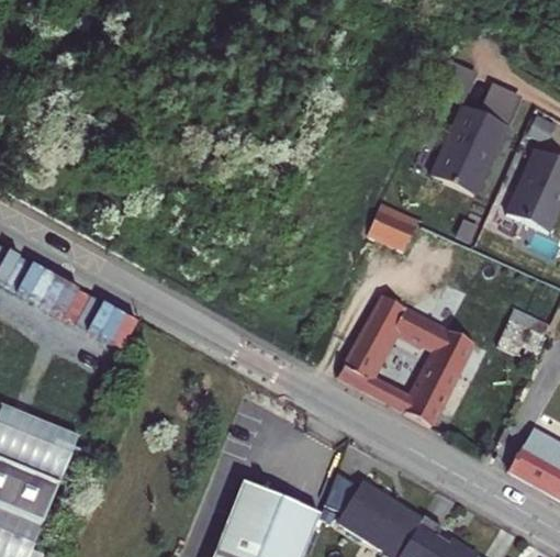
[(446,54),(433,86),(462,99),(476,67),(446,54)]
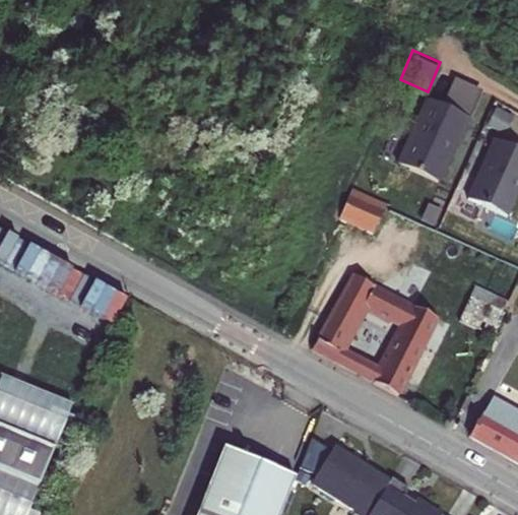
[(424,90),(397,159),(445,177),(480,82),(454,72),(445,99),(424,90)]
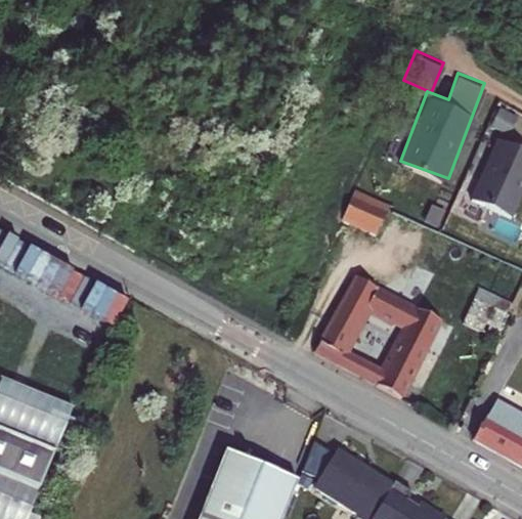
[(521,143),(495,132),(469,193),(514,213),(521,193),(521,143)]
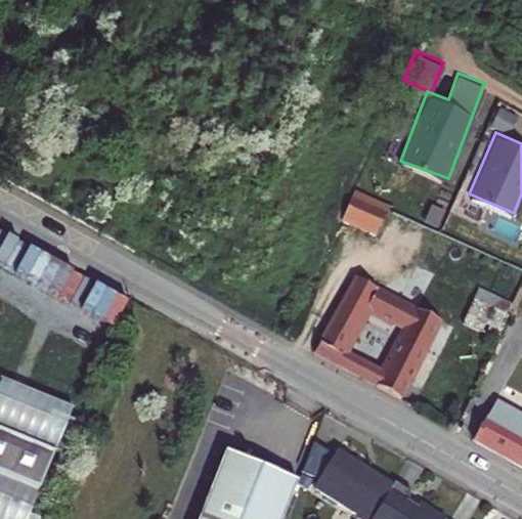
[(378,232),(390,205),(356,189),(344,217),(378,232)]
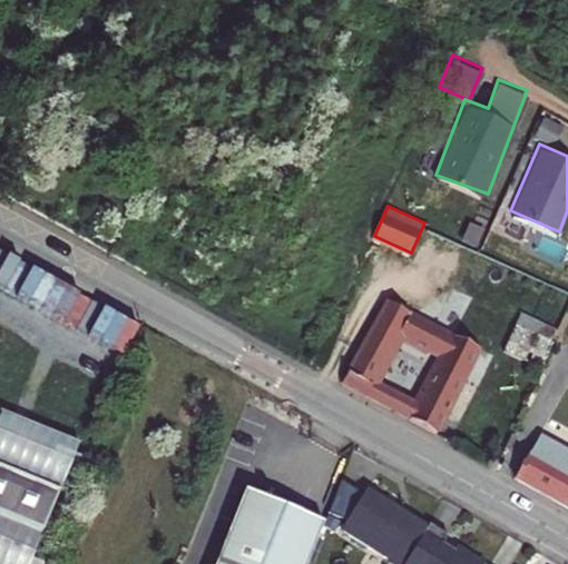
[(438,428),(481,344),(391,297),(344,378),(438,428)]
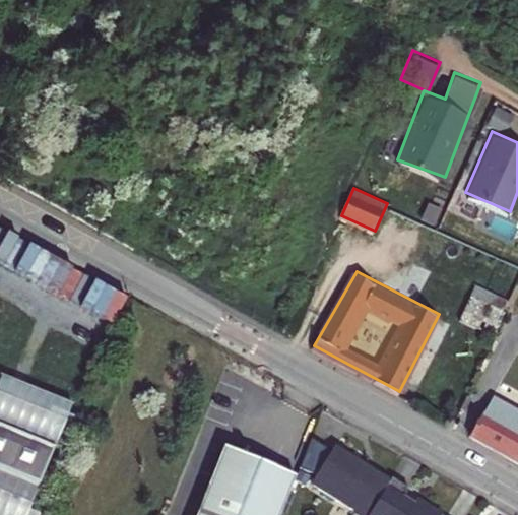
[(472,294),(506,309),(511,298),(477,282),(472,294)]
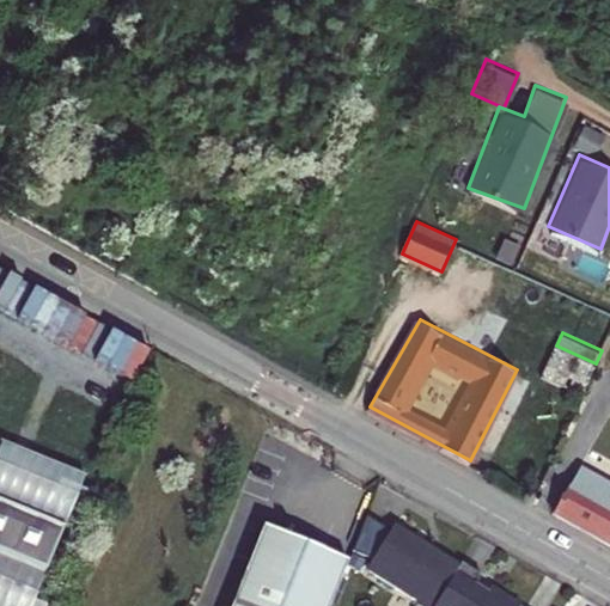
[(542,374),(583,392),(596,363),(556,346),(542,374)]
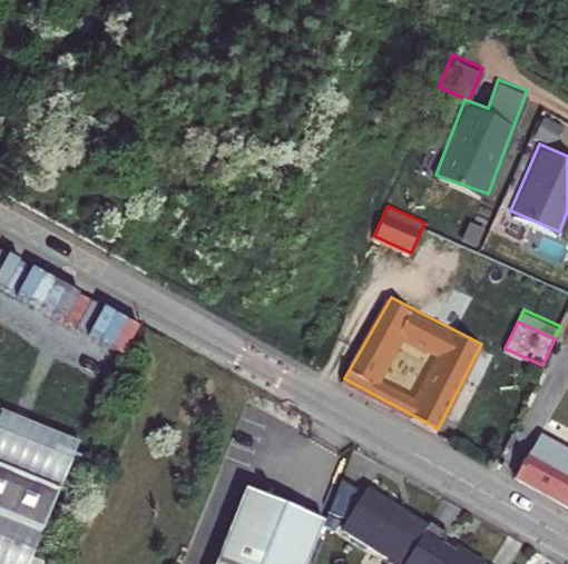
[(76,449),(80,438),(2,407),(0,413),(0,462),(60,486),(70,462),(52,455),(57,442),(76,449)]
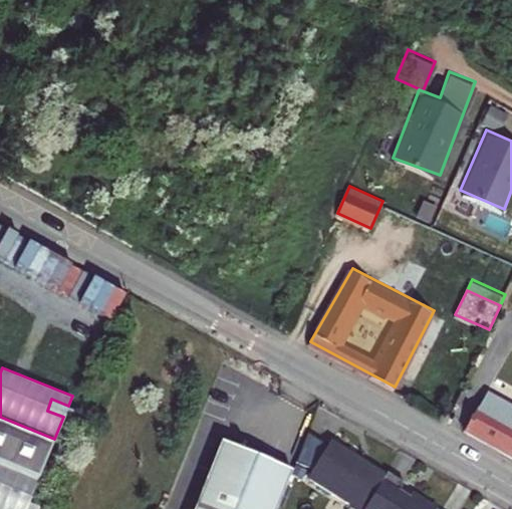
[(466,427),(511,453),(511,403),(488,390),(466,427)]
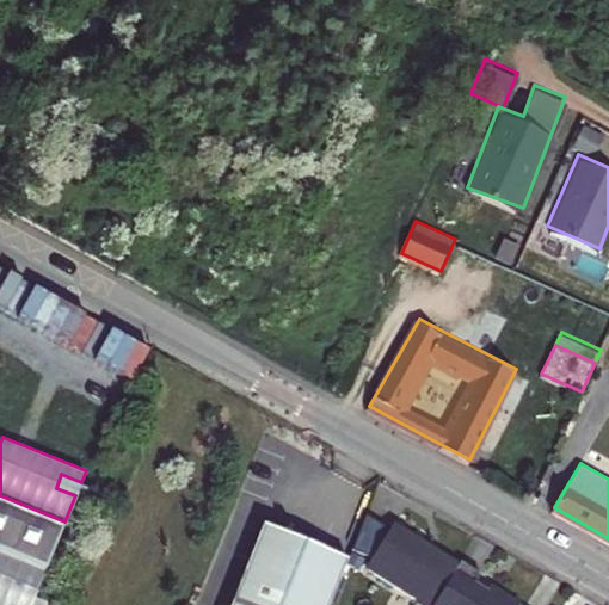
[(81,482),(61,474),(56,488),(75,495),(90,501),(96,488),(81,482)]
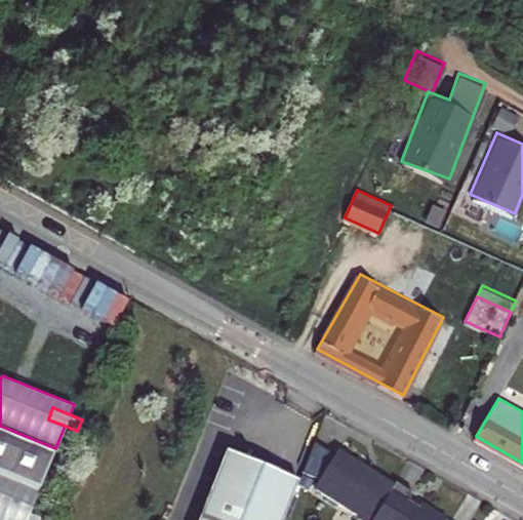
[(0,470),(41,486),(55,448),(0,426),(0,470)]
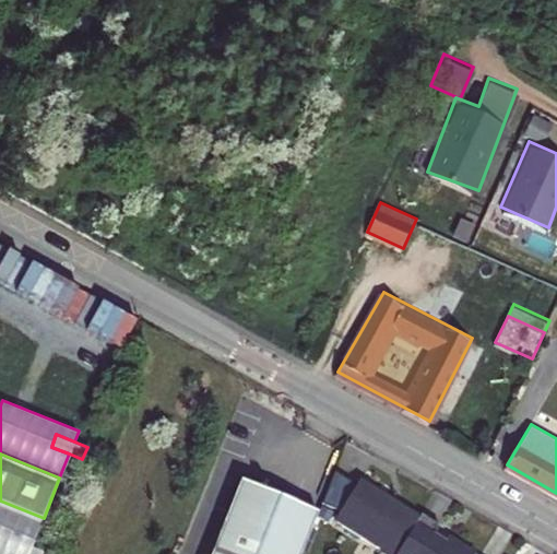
[(357,483),(335,469),(322,501),(341,508),(335,516),(393,553),(419,514),(362,478),(357,483)]
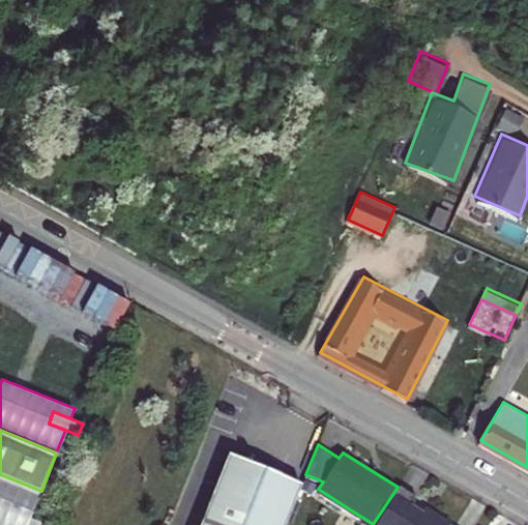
[(200,524),(285,524),(302,482),(229,453),(200,524)]
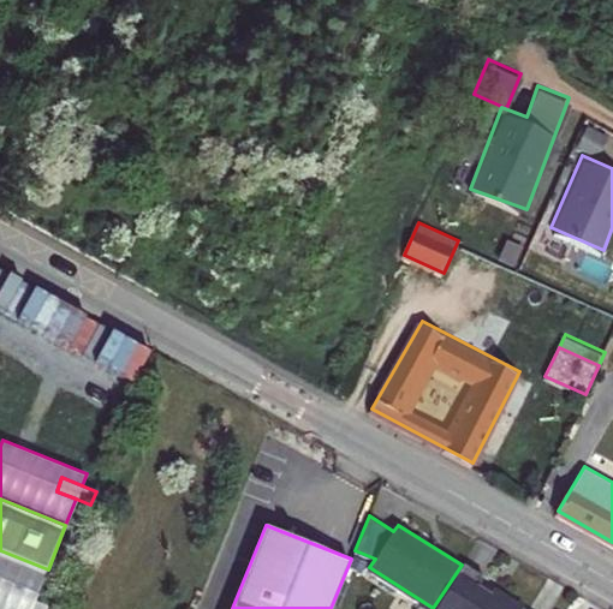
[(48,569),(0,550),(0,608),(29,608),(12,602),(18,587),(37,596),(48,569)]
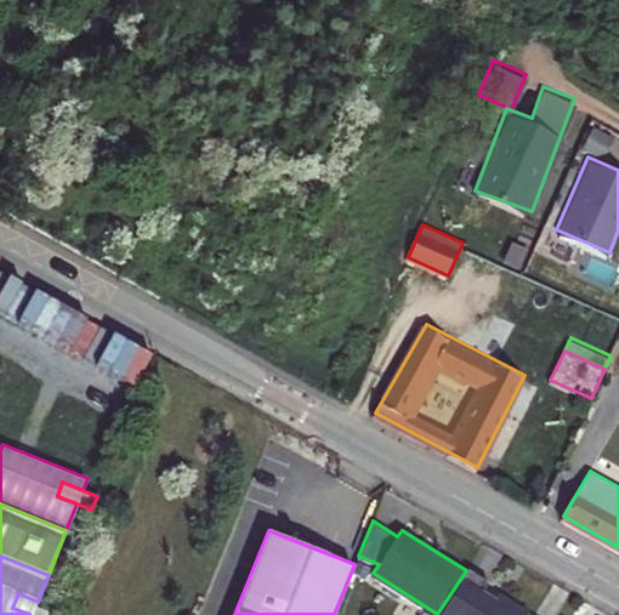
[(469,567),(466,570),(437,614),(524,614),(528,610),(499,593),(495,597),(484,590),(489,580),(469,567)]
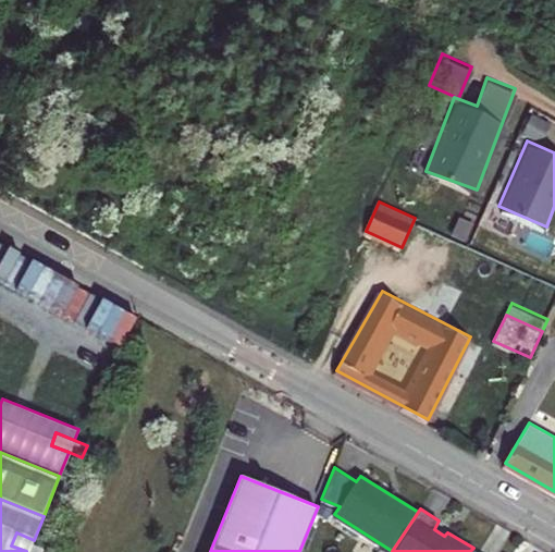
[(34,540),(16,532),(11,546),(26,551),(44,551),(47,546),(34,540)]
